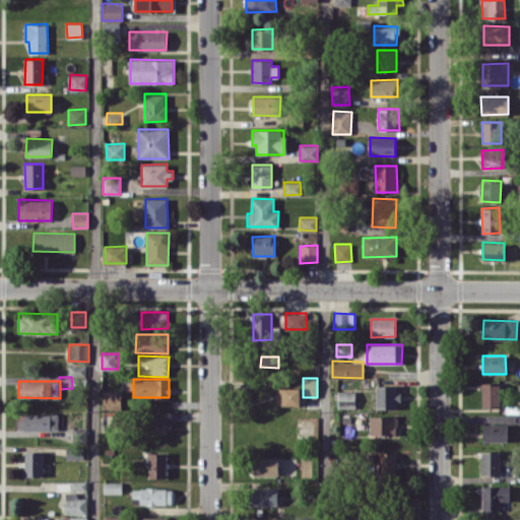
[(482,407),(500,406),(499,382),(481,383),(482,407)]
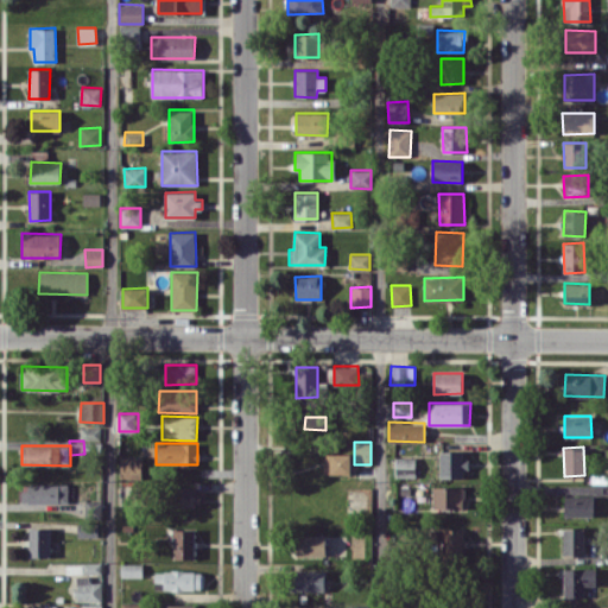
[(464,450),(439,450),(441,477),(466,477),(464,450)]
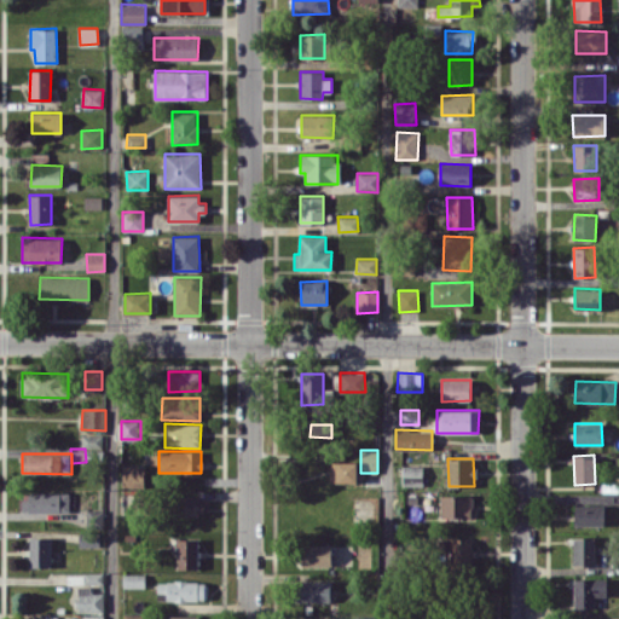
[(357,461),(330,462),(330,482),(357,482),(357,461)]
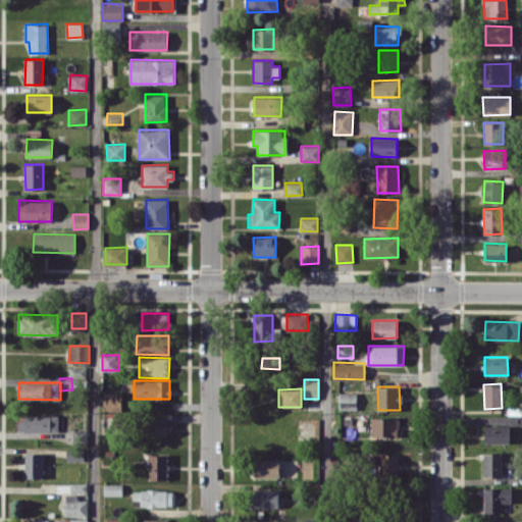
[(340,410),(357,409),(356,392),(340,393),(340,410)]
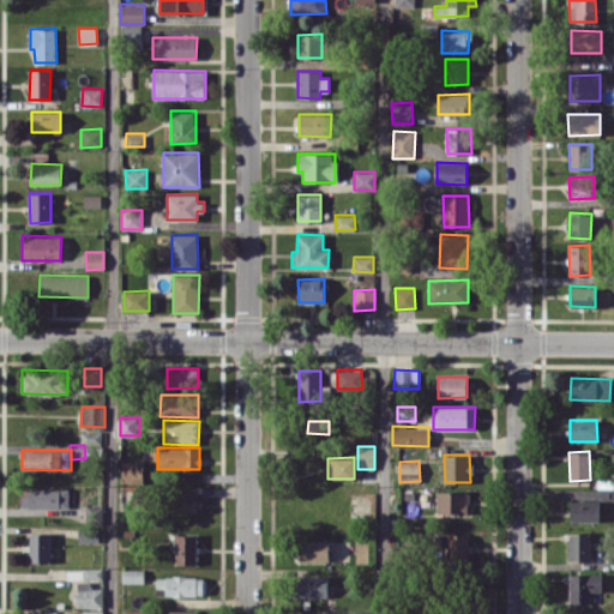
[(143,463),(121,462),(121,482),(143,483),(143,463)]
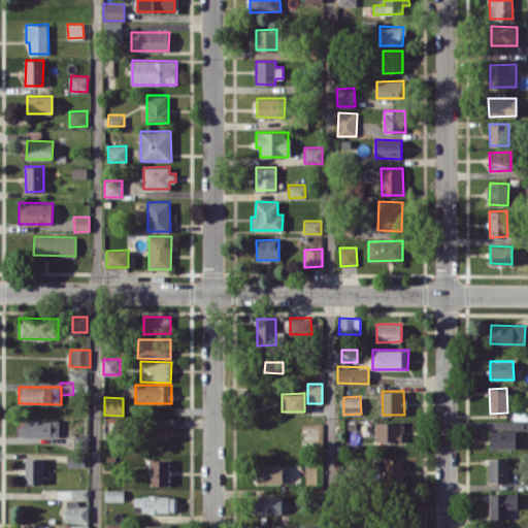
[(59,420),(21,420),(21,437),(59,436),(59,420)]
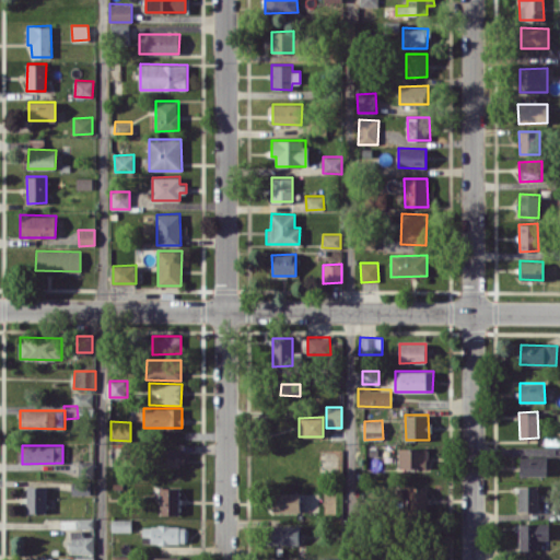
[(427,468),(427,448),(399,447),(398,467),(427,468)]
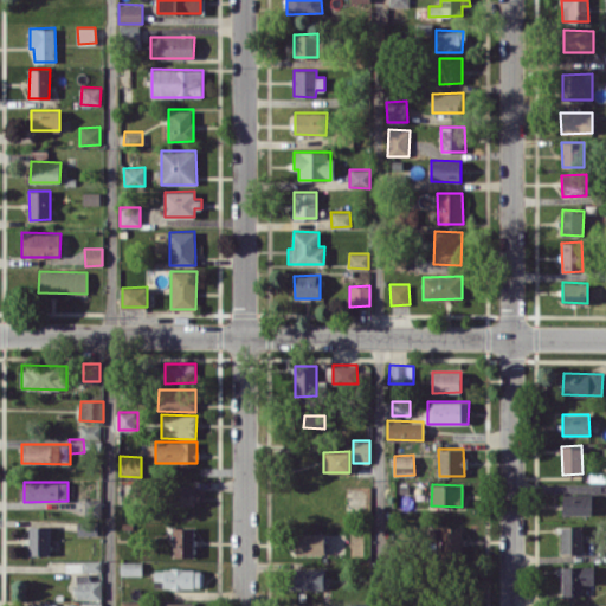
[(198,504),(198,485),(173,485),(173,504),(198,504)]
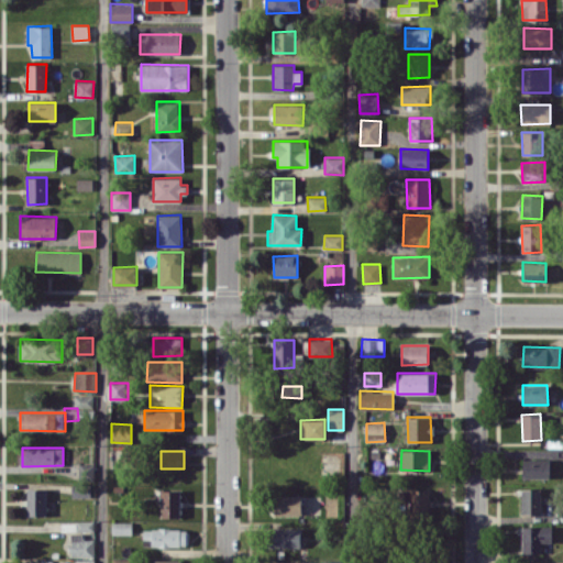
[(549,459),(522,459),(522,477),(549,477),(549,459)]
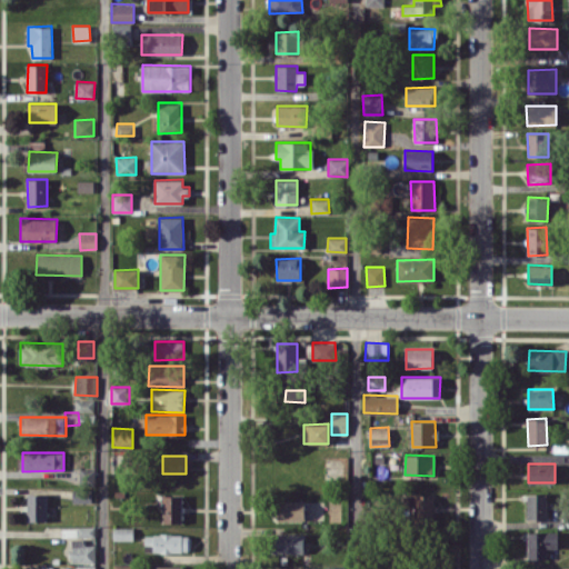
[(79,483),(95,485),(95,469),(80,469),(79,483)]
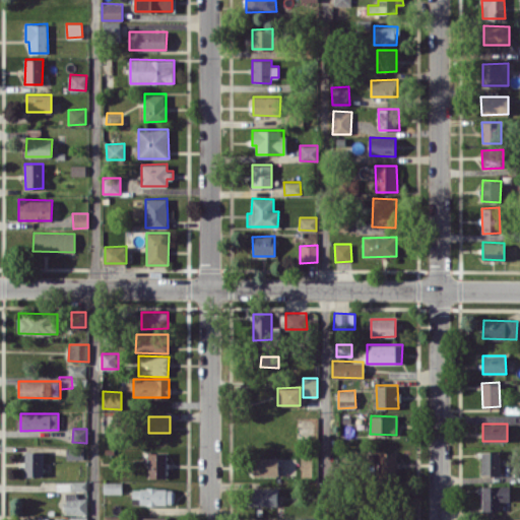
[(67,459),(84,459),(84,447),(67,447),(67,459)]
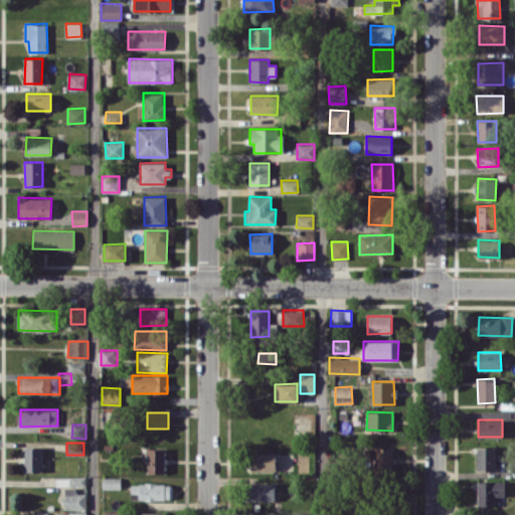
[(24,472),(42,472),(42,447),(25,447),(24,472)]
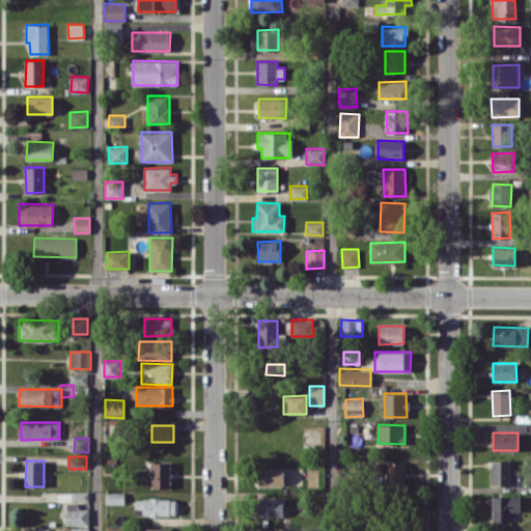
[(493,485),(510,485),(510,460),(492,460),(493,485)]
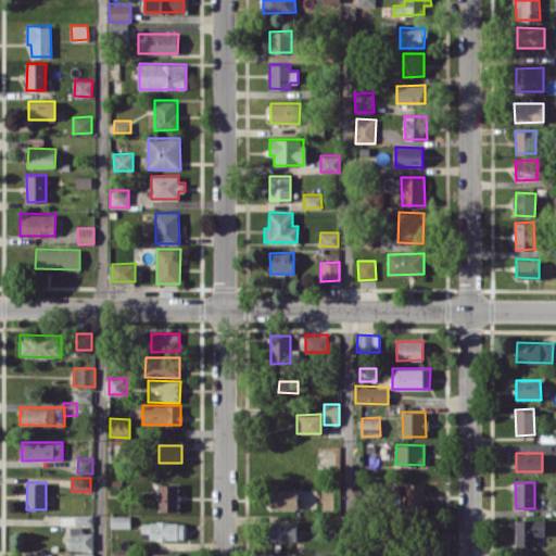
[(424,483),(399,483),(399,505),(424,505),(424,483)]
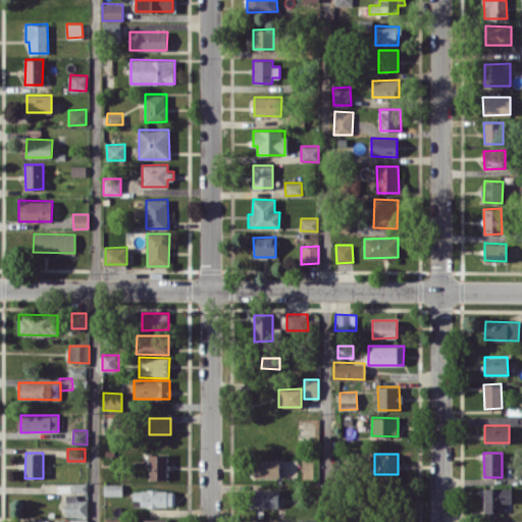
[(166,479),(166,455),(149,455),(149,479),(166,479)]
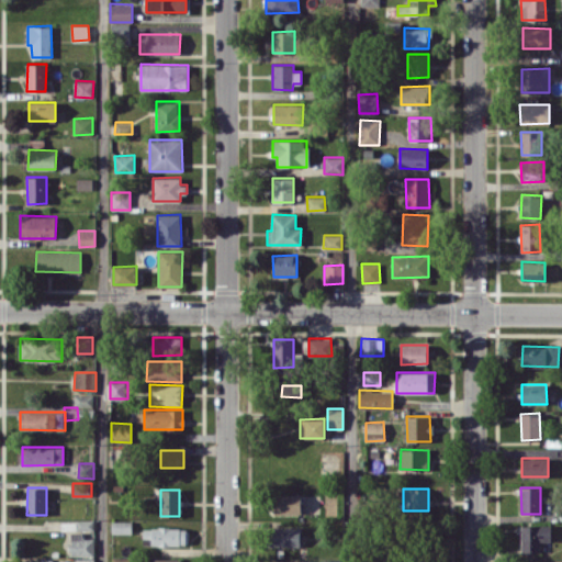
[(301,513),(302,494),(274,494),(274,513),(301,513)]
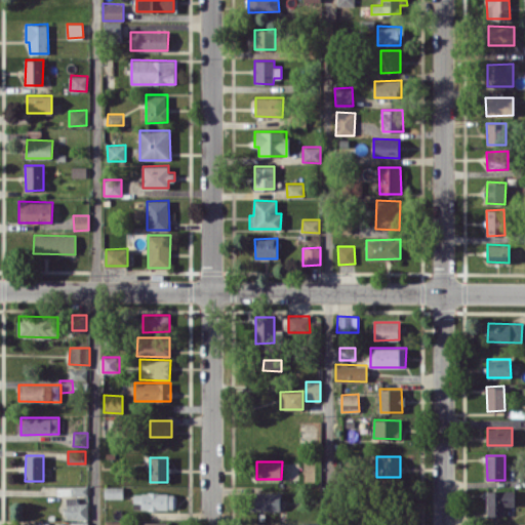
[(87,486),(72,485),(71,494),(87,495),(87,486)]
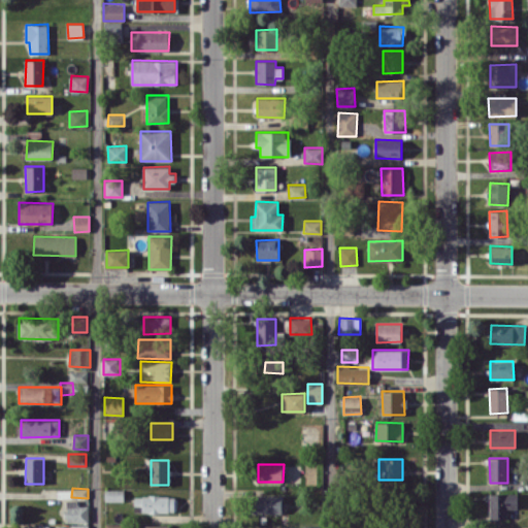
[(124,500),(124,489),(104,490),(105,501),(124,500)]
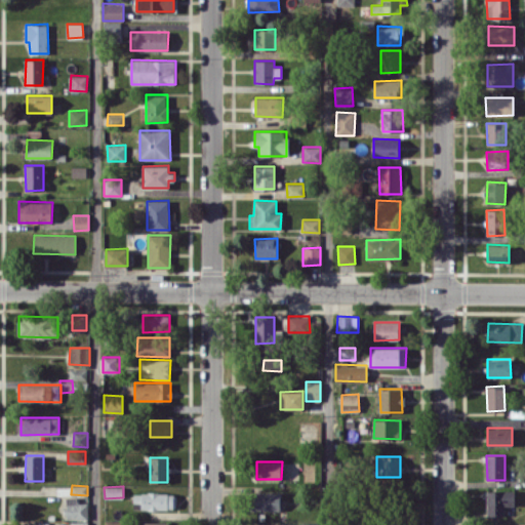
[(514,506),(514,490),(486,490),(487,516),(505,516),(505,506),(514,506)]
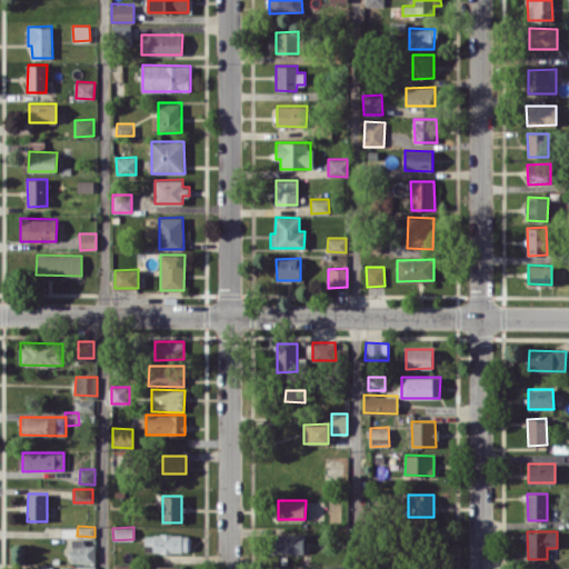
[(145,551),(190,552),(190,535),(145,533),(145,551)]
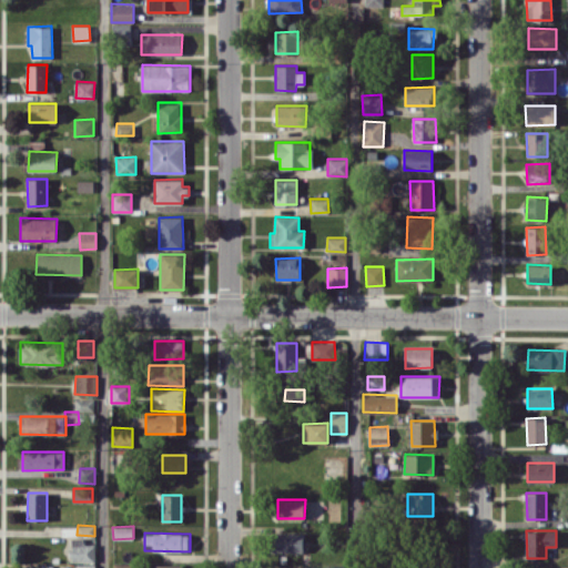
[(272,553),(303,551),(303,533),(272,533),(272,553)]
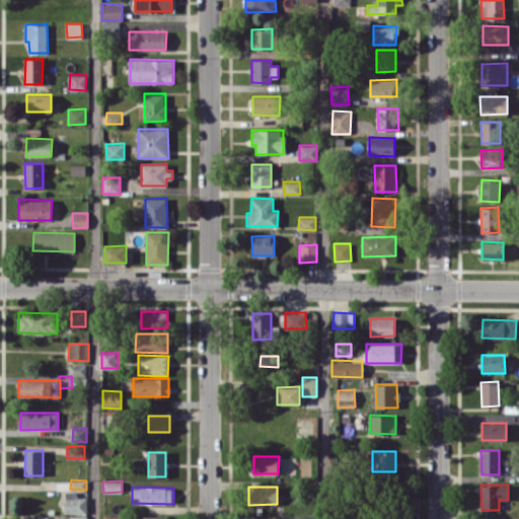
[(87,513),(87,497),(76,498),(76,492),(66,492),(66,513),(87,513)]
